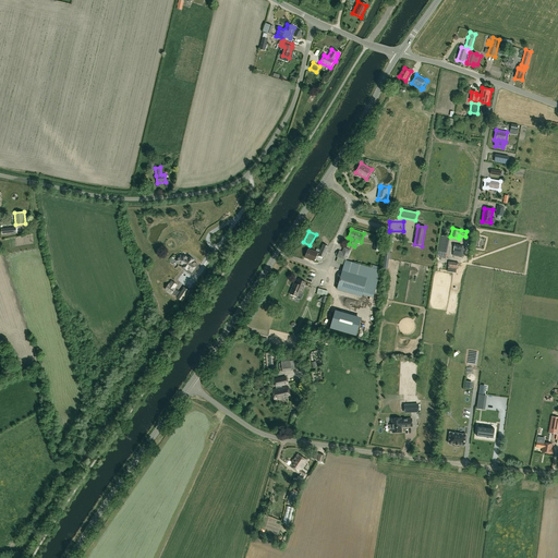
[(440,235),(437,251),(447,253),(450,237),(440,235)]
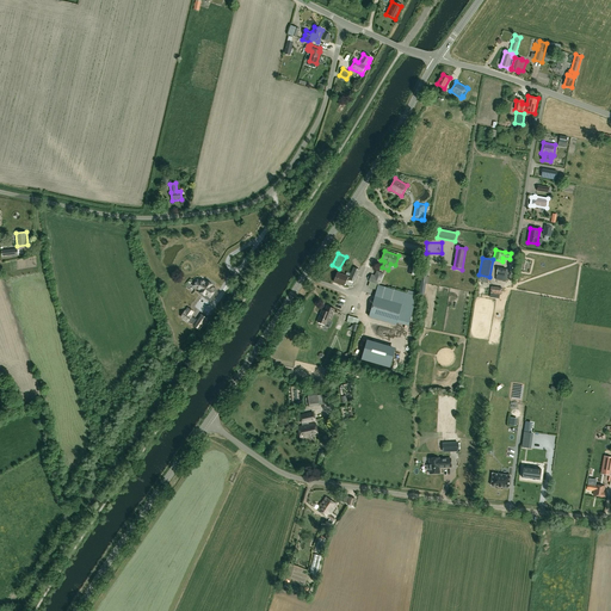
[(408,273),(417,275),(419,260),(411,259),(408,273)]
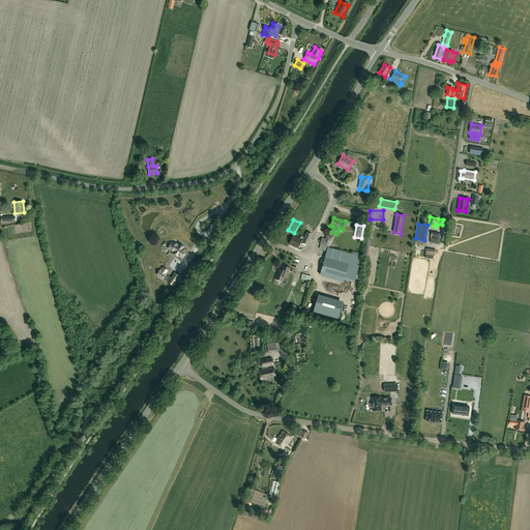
[(306,232),(302,242),(307,244),(312,234),(306,232)]
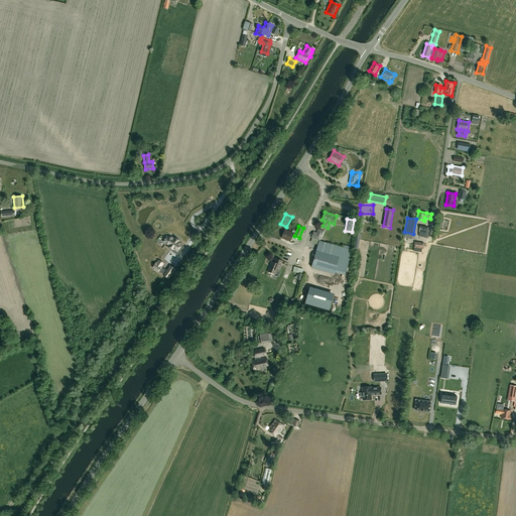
[(427,238),(429,228),(420,226),(418,236),(427,238)]
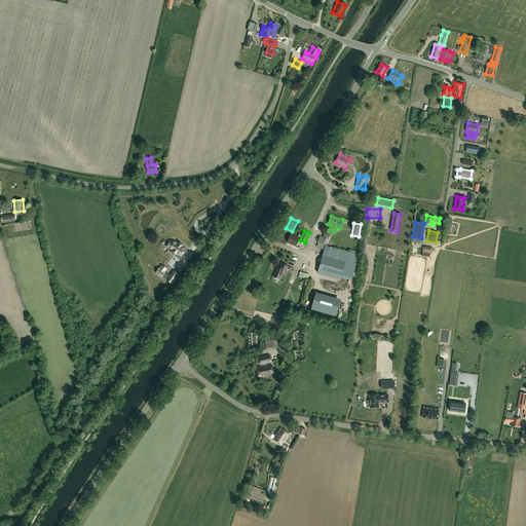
[(320,236),(317,242),(325,246),(326,245),(327,246),(330,235),(324,233),(323,237),(320,236)]
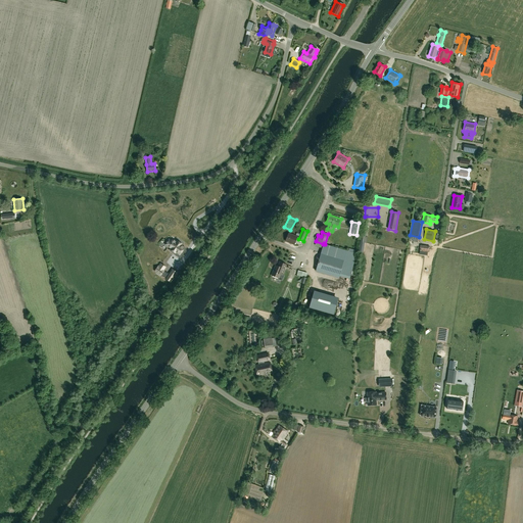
[(297,236),(288,233),(285,241),(294,245),(297,236)]
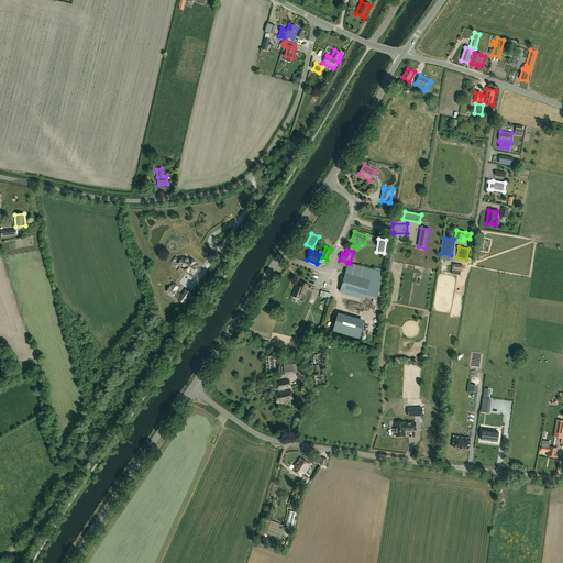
[(196,263),(192,261),(190,260),(190,261),(186,257),(185,260),(181,257),(179,262),(178,263),(180,265),(185,268),(184,268),(189,273),(189,272),(194,274),(196,272),(197,273),(200,269),(198,267),(199,267),(195,264),(196,263)]
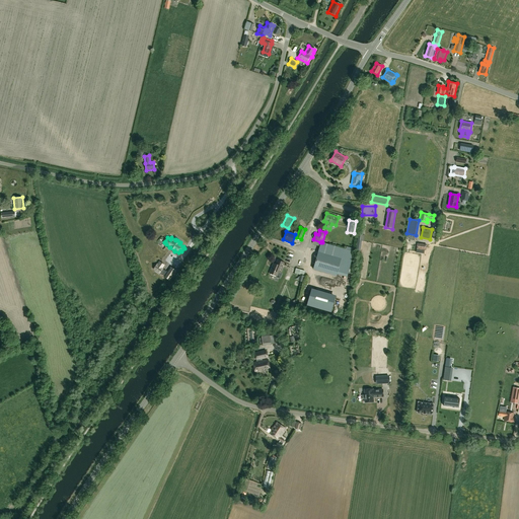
[(321,241),(320,242),(313,269),(337,276),(337,274),(347,277),(354,251),(353,250),(346,249),(322,242),(321,241)]
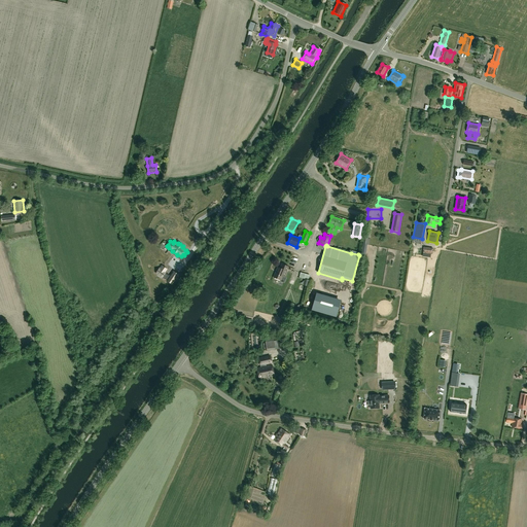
[(281,280),(282,276),(284,277),(287,271),(288,267),(282,264),(280,269),(278,267),(274,277),(281,280)]
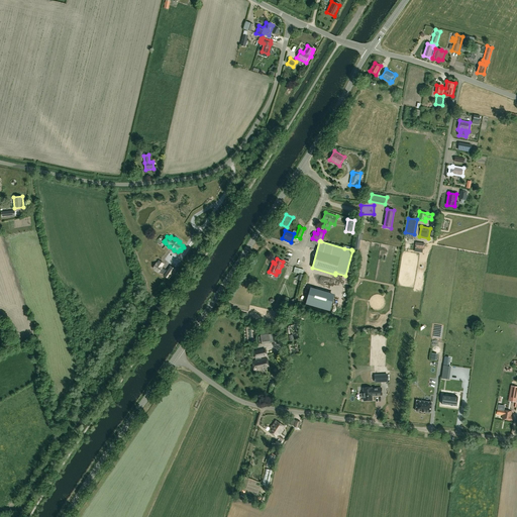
[(163,268),(157,264),(153,268),(160,272),(163,268)]
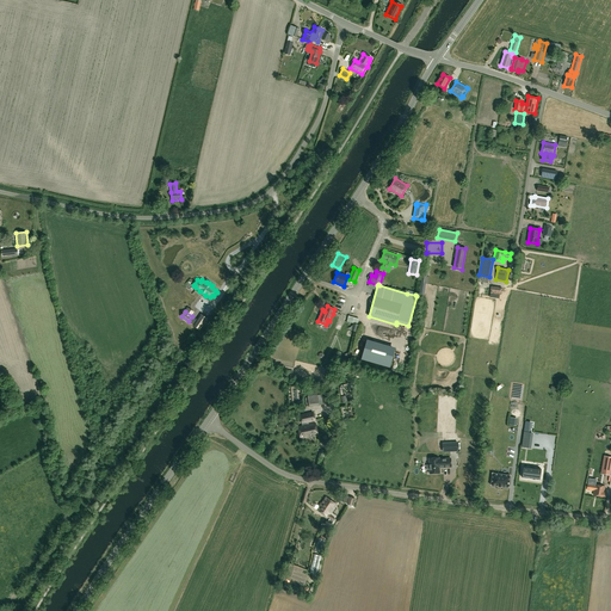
[(202,315),(193,325),(199,329),(207,319),(202,315)]
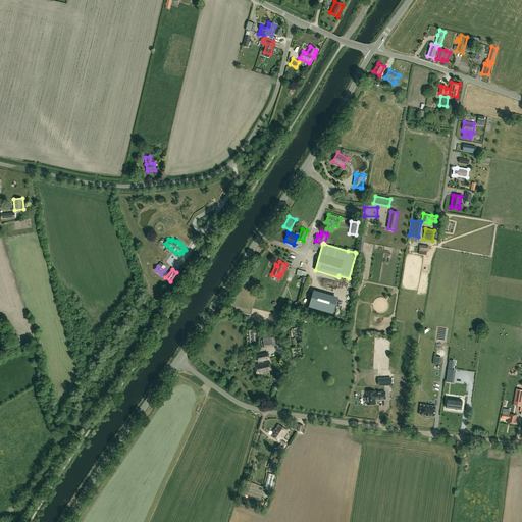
[(309,307),(332,314),(337,299),(313,292),(309,307)]
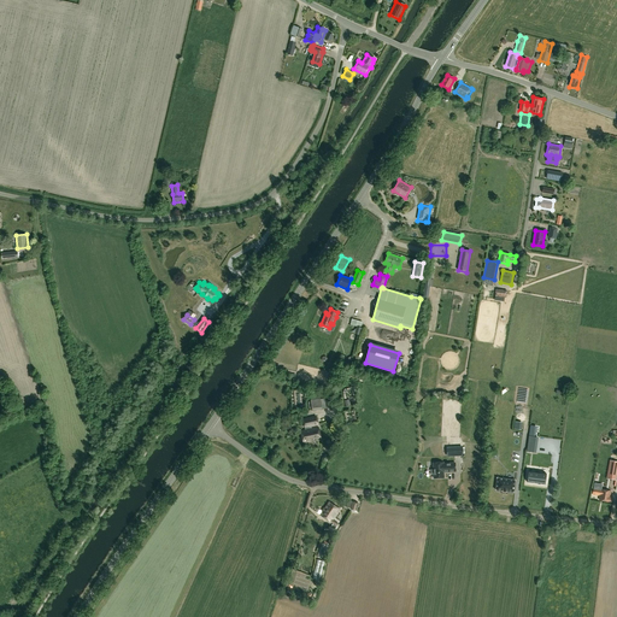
[(310,394),(312,410),(322,409),(319,393),(310,394)]
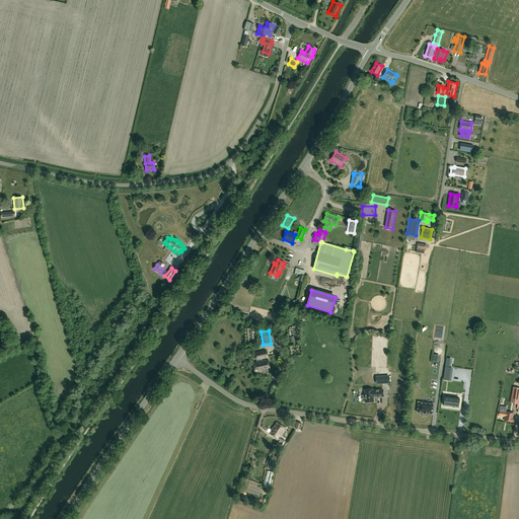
[(418,355),(428,354),(428,344),(418,344),(418,355)]
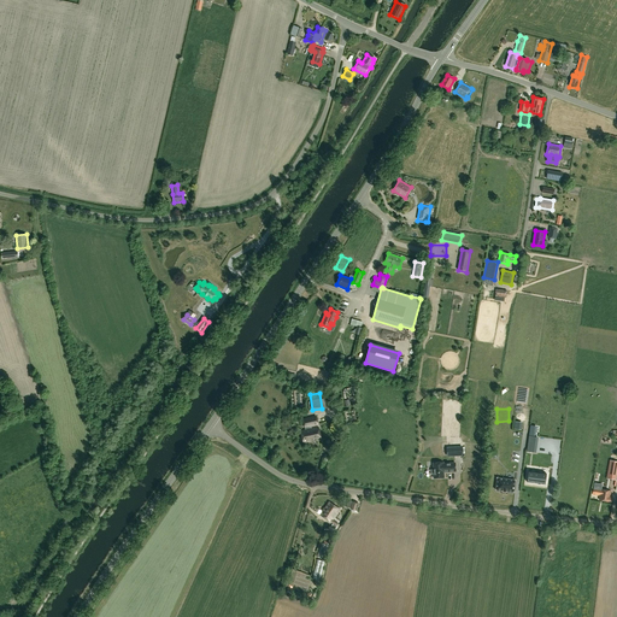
[(301,430),(304,444),(321,440),(318,427),(311,429),(311,427),(318,425),(316,416),(303,419),(304,429),(305,428),(305,430),(301,430)]
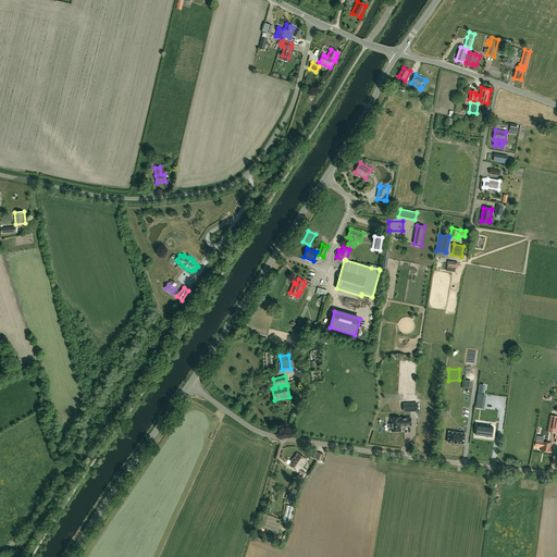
[(456,395),(456,386),(447,386),(446,395),(456,395)]
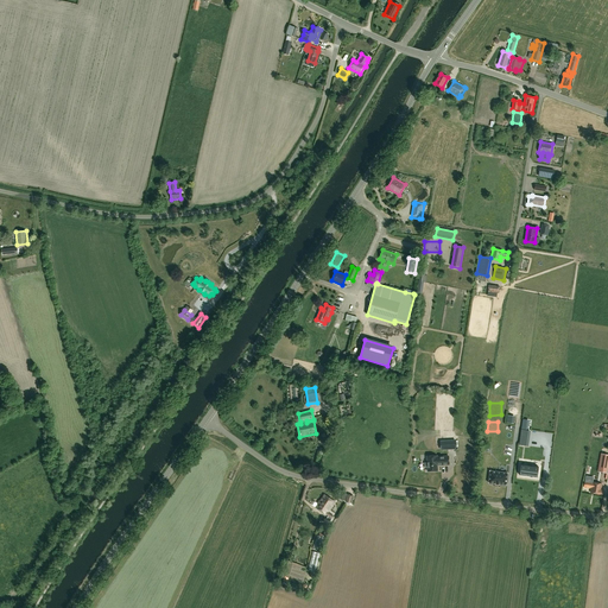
[(519,441),(521,426),(505,424),(502,438),(519,441)]
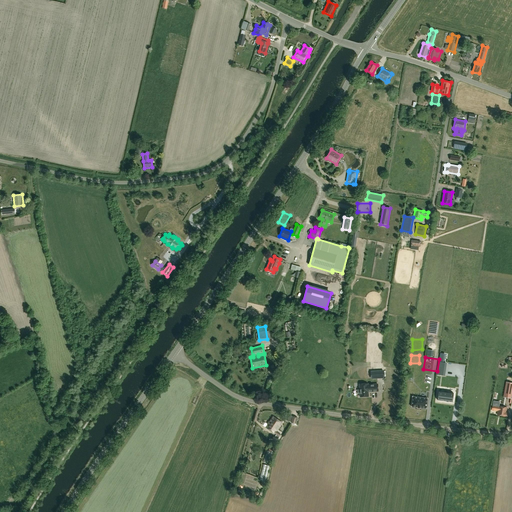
[(503,397),(511,399),(511,393),(511,383),(505,382),(503,397)]
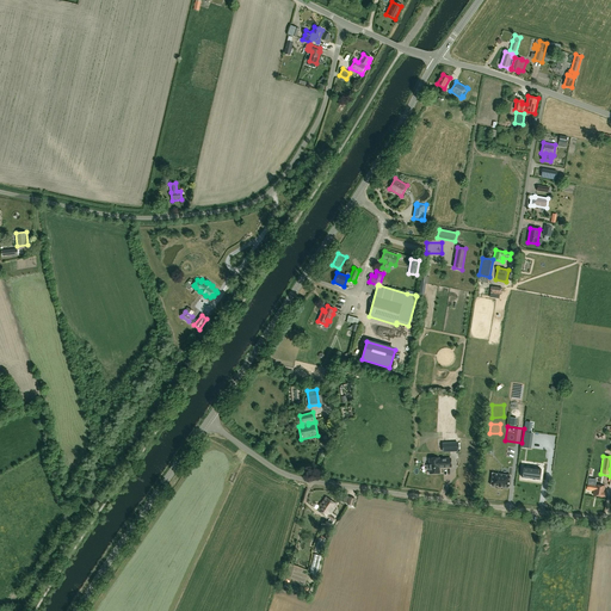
[(439,458),(429,458),(430,464),(426,466),(427,470),(430,470),(430,474),(439,473),(439,468),(451,467),(451,458),(439,460),(439,458)]
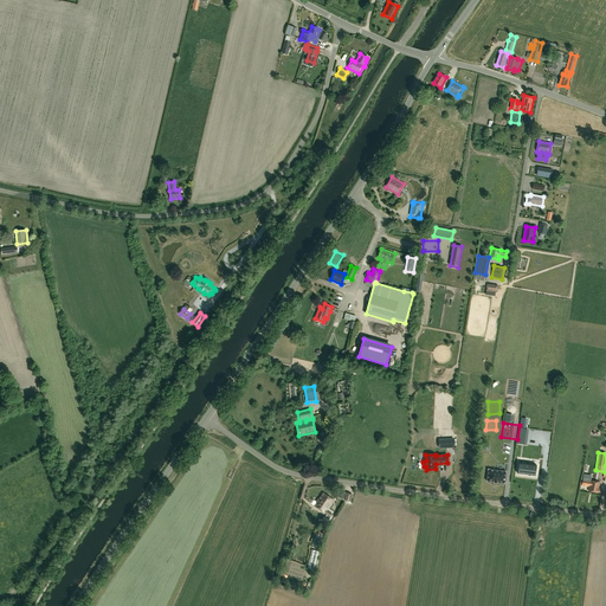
[(535,476),(537,465),(519,463),(517,474),(535,476)]
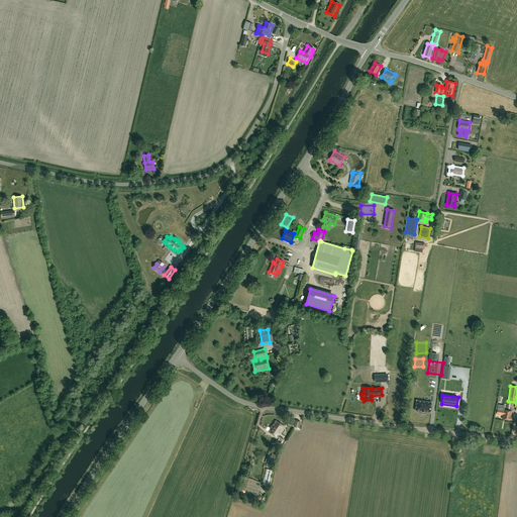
[(430,412),(431,403),(432,402),(431,402),(417,400),(416,400),(416,401),(415,410),(416,410),(421,411),(421,412),(424,412),(430,412)]
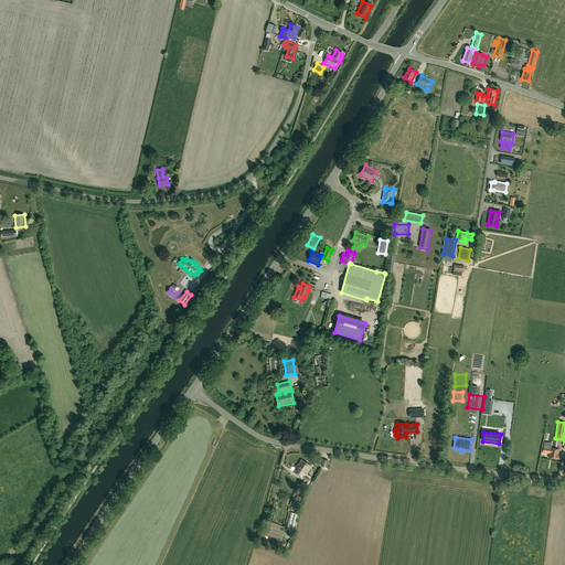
[(557,459),(561,459),(561,455),(558,454),(560,450),(544,447),(543,452),(550,454),(548,458),(557,459)]
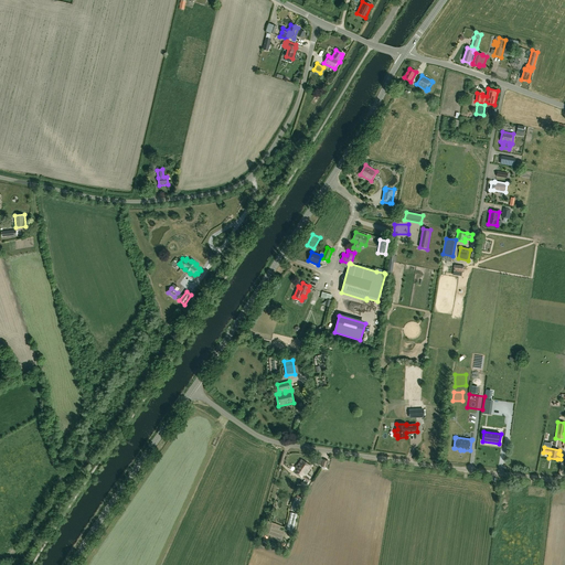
[(298,475),(307,462),(301,459),(294,471),(298,475)]
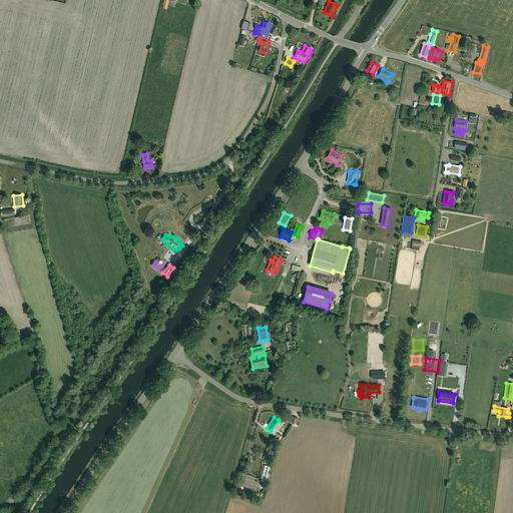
[(283,423),(279,420),(271,431),(275,434),(277,435),(275,438),(279,440),(282,435),(277,432),(283,423)]
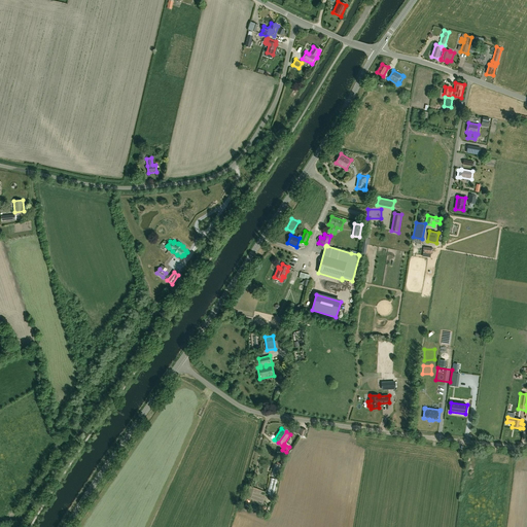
[(280,454),(276,463),(282,466),(286,456),(280,454)]
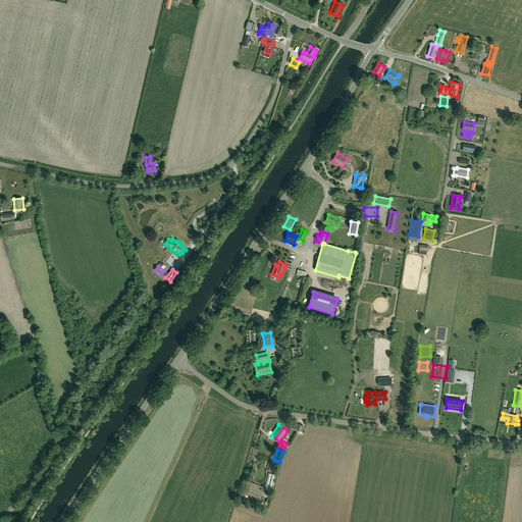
[(274,473),(278,462),(272,459),(268,470),(274,473)]
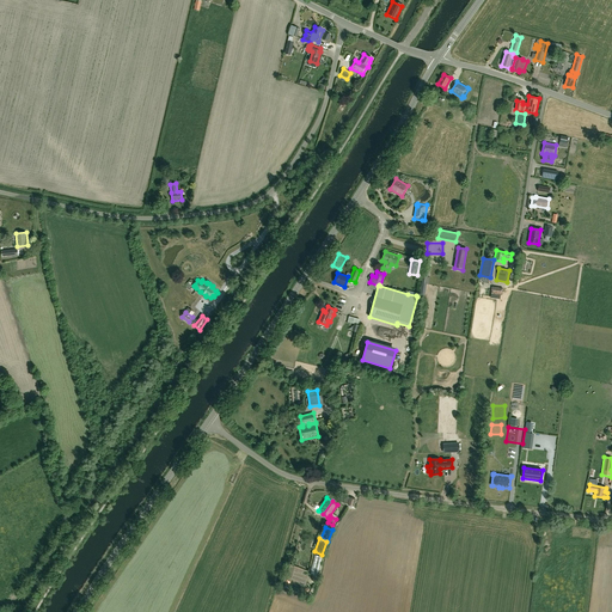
[(317,579),(323,557),(314,555),(310,574),(313,575),(312,577),(317,579)]
